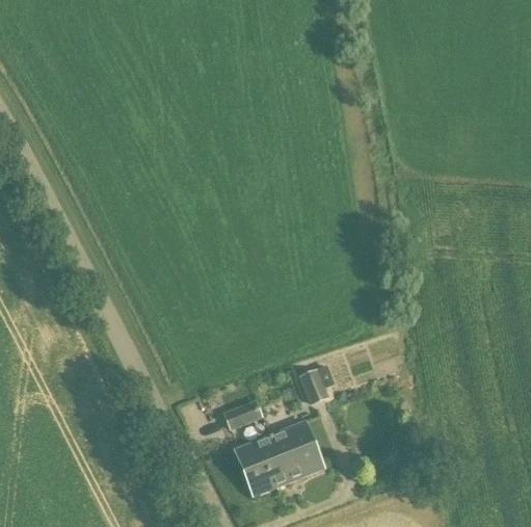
[(311,403),(329,396),(318,367),(299,374),(311,403)]
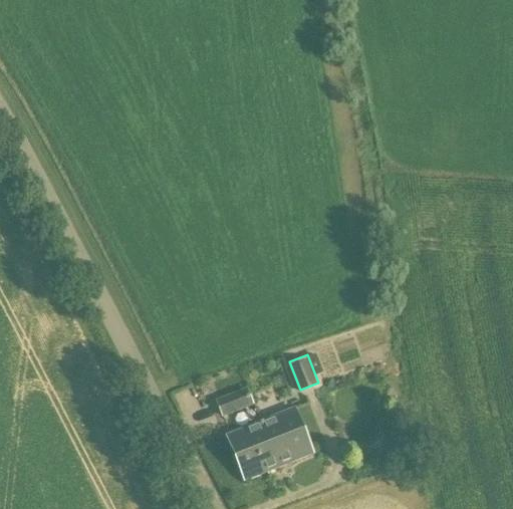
[(223,414),(255,401),(248,384),(216,397),(223,414)]
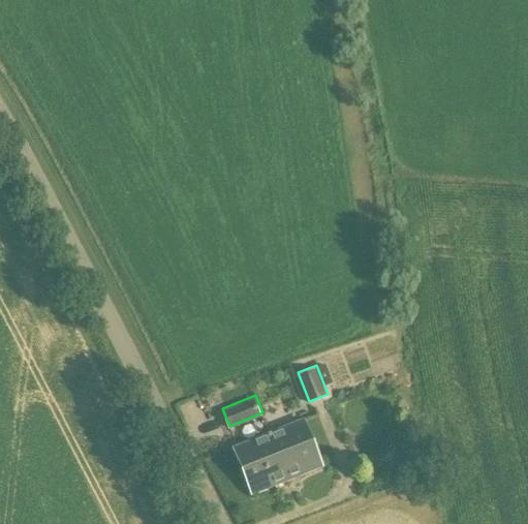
[(269,432),(287,478),(321,464),(304,418),(269,432)]
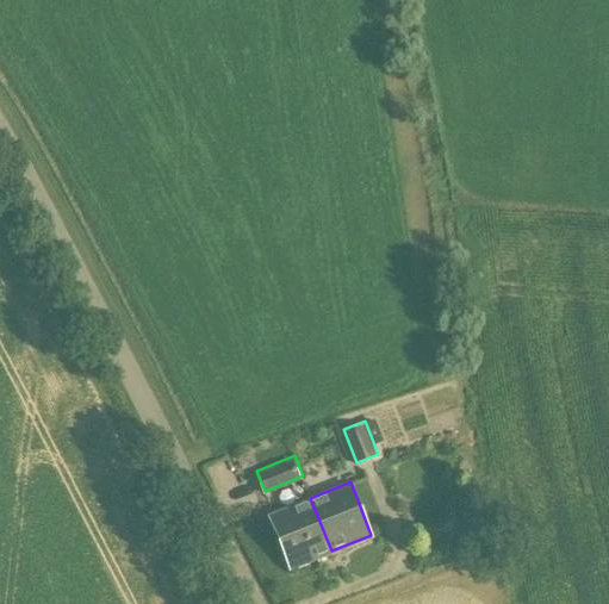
[(291,566),(331,550),(310,498),(271,512),(291,566)]
